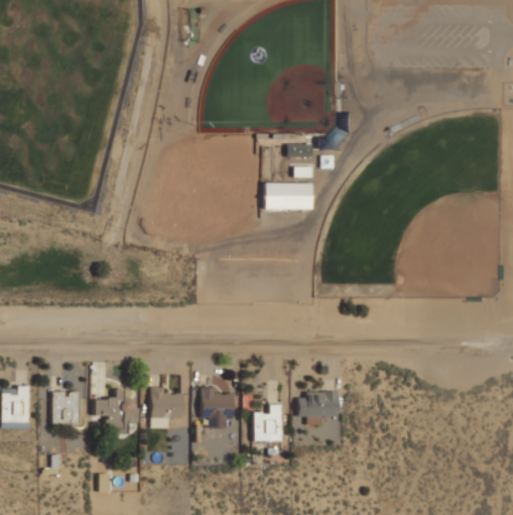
[(311,156),(311,143),(287,143),(287,156),(311,156)]
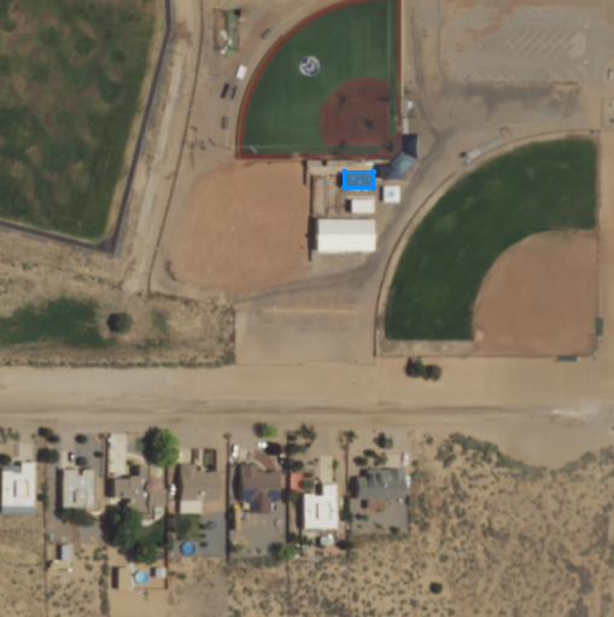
[(375,219),(316,219),(316,250),(375,250),(375,219)]
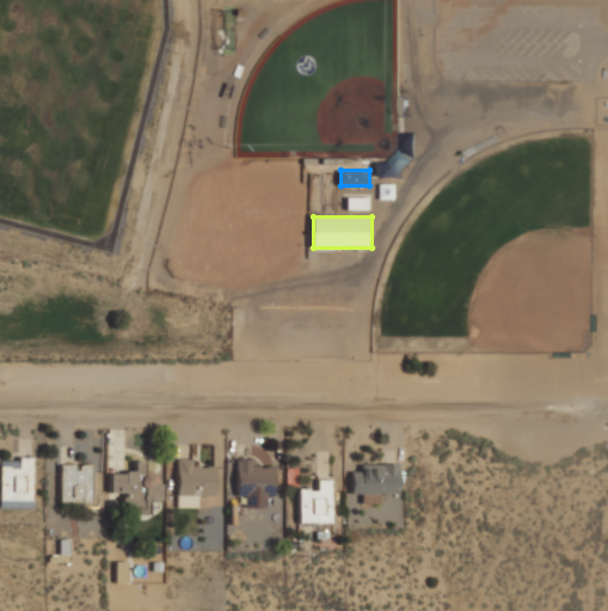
[(35,508),(35,457),(1,457),(1,508),(35,508)]
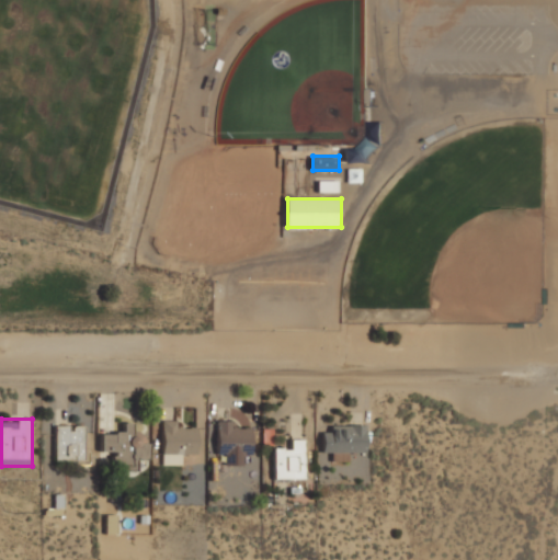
[(163,466),(186,466),(186,454),(198,454),(198,430),(186,430),(186,420),(163,420),(163,466)]
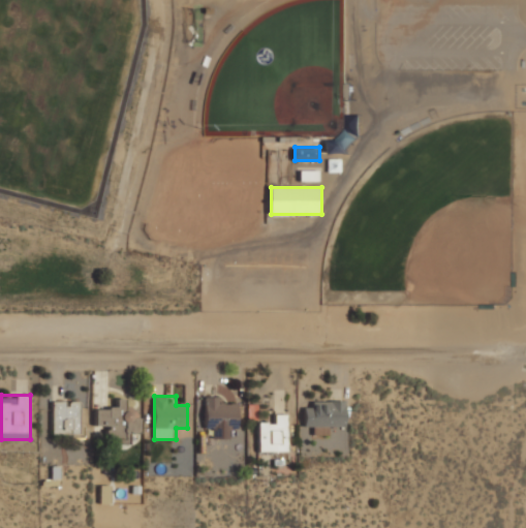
[(226,405),(226,397),(206,397),(206,429),(215,429),(214,439),(228,439),(228,430),(238,430),(239,405),(226,405)]
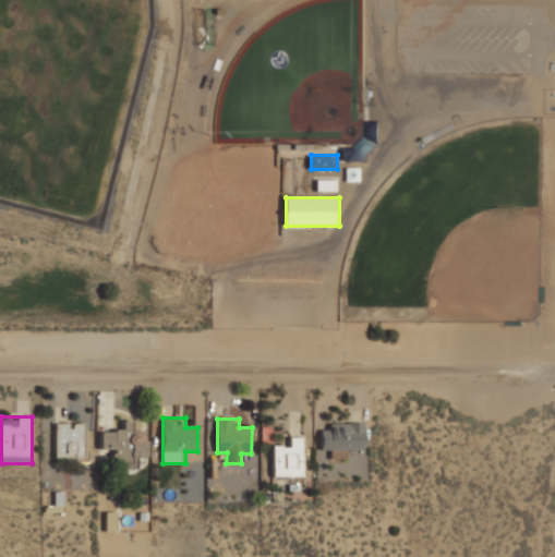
[(101,450),(113,450),(112,467),(137,468),(137,458),(148,458),(149,440),(136,440),(137,421),(124,421),(124,432),(101,432),(101,450)]
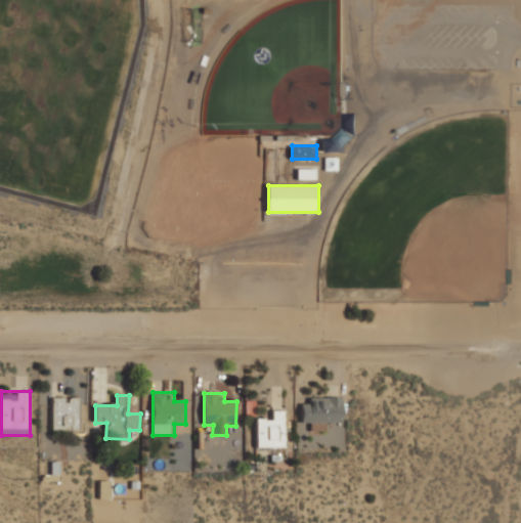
[(53,397),(53,433),(82,433),(82,397),(53,397)]
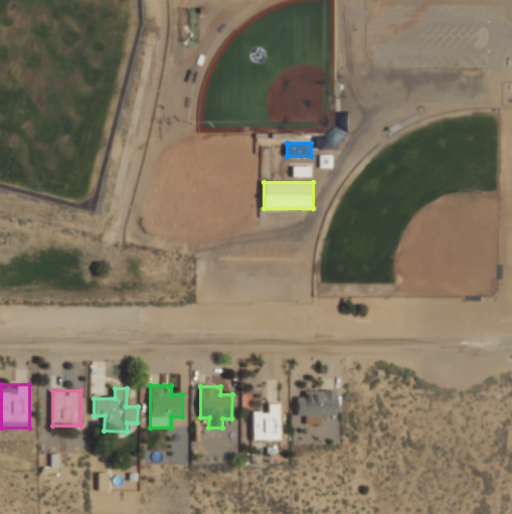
[(298,414),(307,414),(307,423),(324,423),(324,414),(336,414),(336,390),(306,390),(306,397),(298,397),(298,414)]
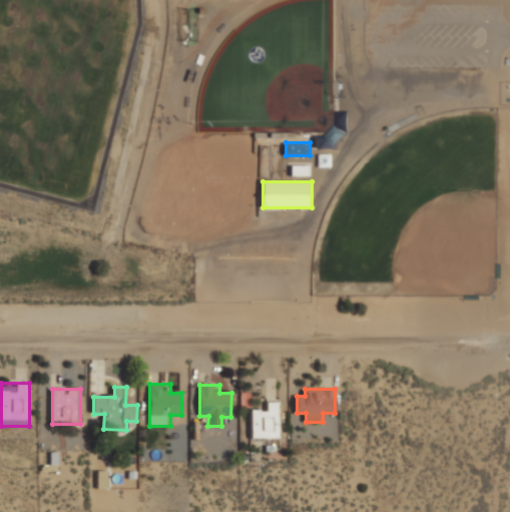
[(281,403),(268,403),(268,411),(251,411),(251,439),(281,439),(281,403)]
